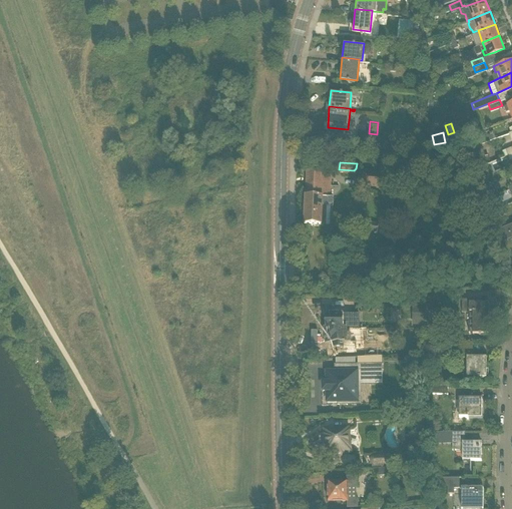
[(306,167),(304,222),(325,223),(326,203),(330,203),(333,203),(333,194),(329,194),(330,168),(306,167)]
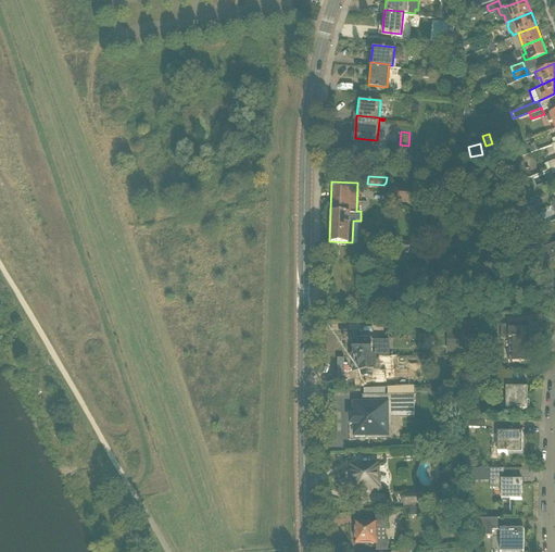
[(418,185),(392,184),(392,201),(418,202),(418,185)]
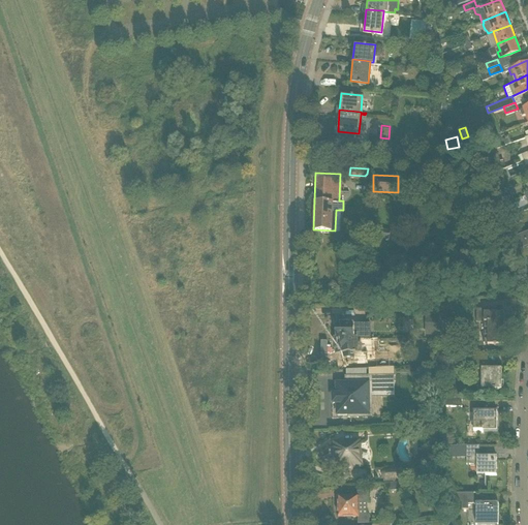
[(514,196),(510,189),(504,192),(506,198),(514,196)]
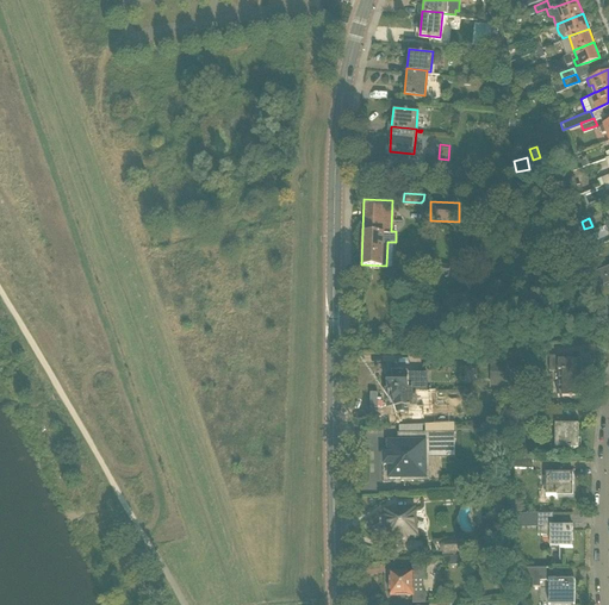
[(449,263),(436,261),(435,272),(447,274),(449,263)]
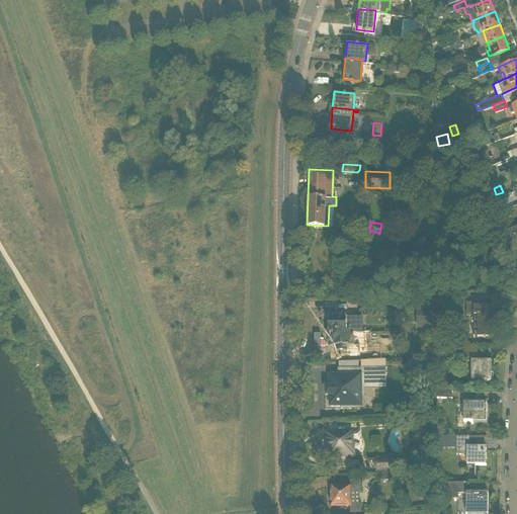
[(516,224),(504,230),(506,243),(516,238),(516,224)]
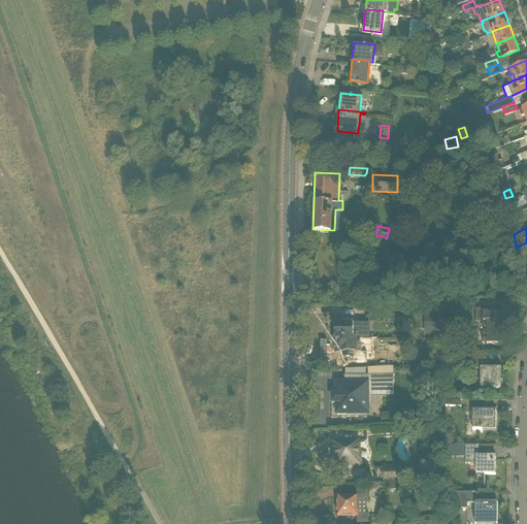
[(486,341),(503,341),(503,309),(483,309),(483,305),(474,305),(474,319),(486,319),(486,341)]
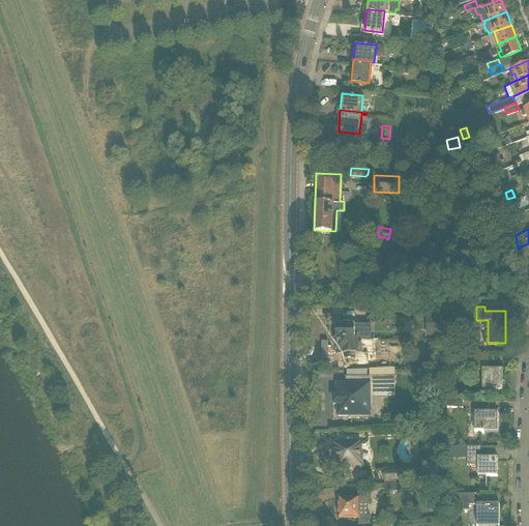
[(444,312),(425,312),(425,333),(444,333),(444,312)]
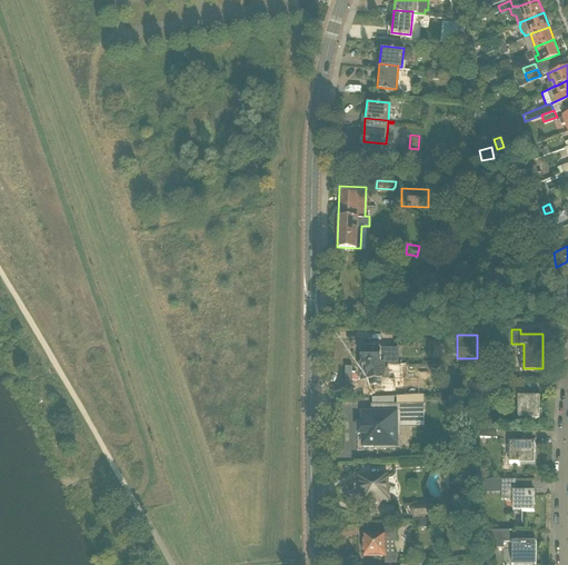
[(358,354),(358,360),(360,362),(360,363),(389,363),(389,345),(366,346),(366,347),(360,347),(360,353),(358,354)]
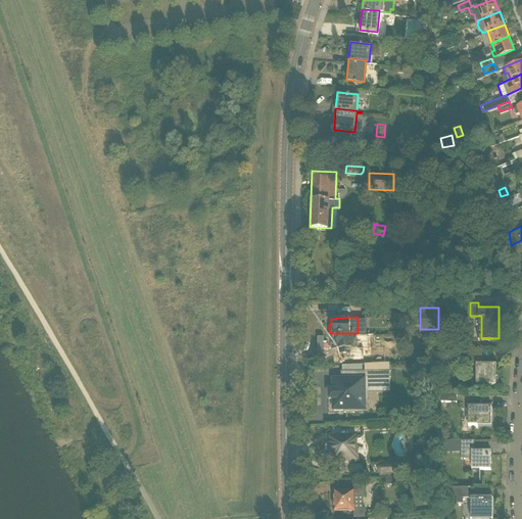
[(358,333),(331,333),(331,342),(333,342),(333,346),(339,346),(339,352),(349,351),(349,347),(351,347),(351,346),(363,346),(363,339),(359,339),(359,333),(358,333)]
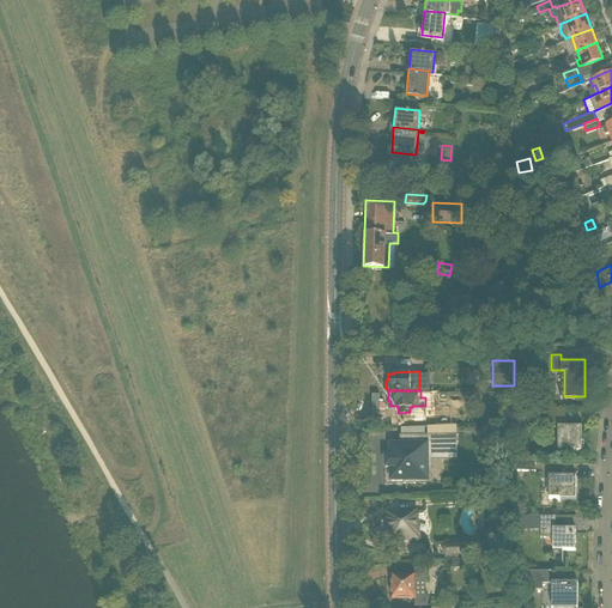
[(547,405),(547,425),(557,425),(557,448),(581,448),(581,424),(571,424),(564,424),(564,419),(564,405),(547,405)]
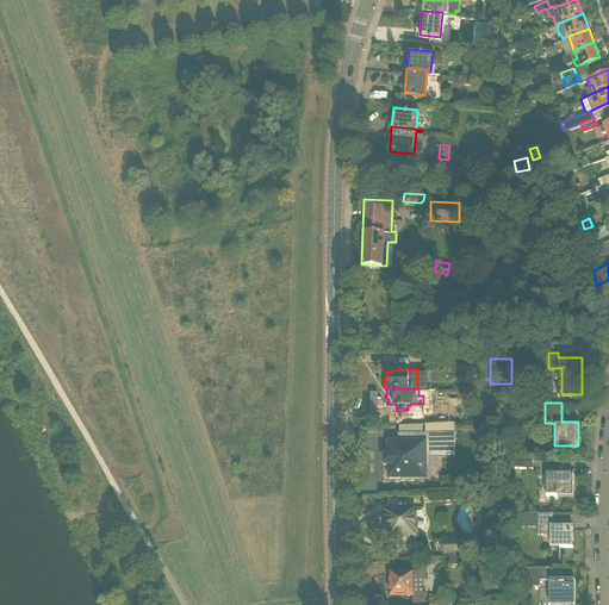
[(389,451),(384,453),(384,462),(389,462),(389,475),(401,474),(401,478),(412,478),(412,474),(424,474),(423,440),(454,440),(454,429),(454,419),(424,422),(424,429),(422,429),(402,430),(398,430),(397,430),(397,438),(387,440),(389,451)]
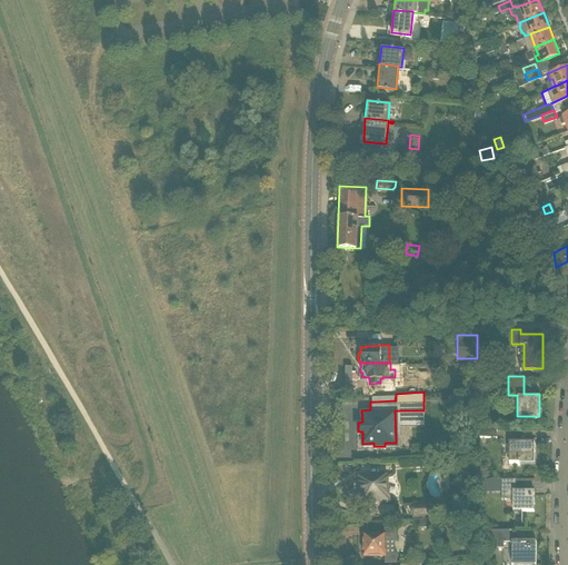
[(534,459),(534,439),(509,439),(509,459),(517,459),(517,462),(519,462),(519,459),(534,459)]
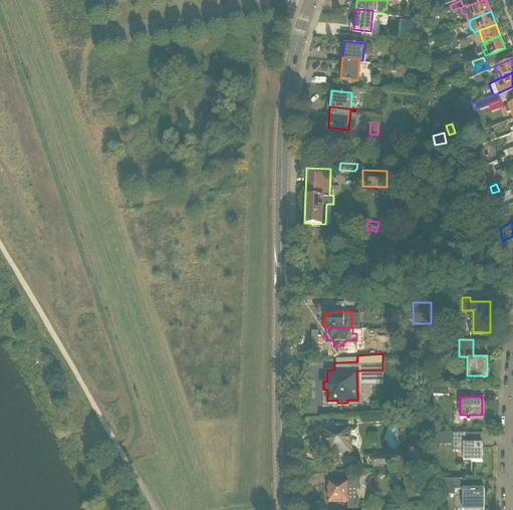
[(415,409),(415,401),(406,401),(406,409),(415,409)]
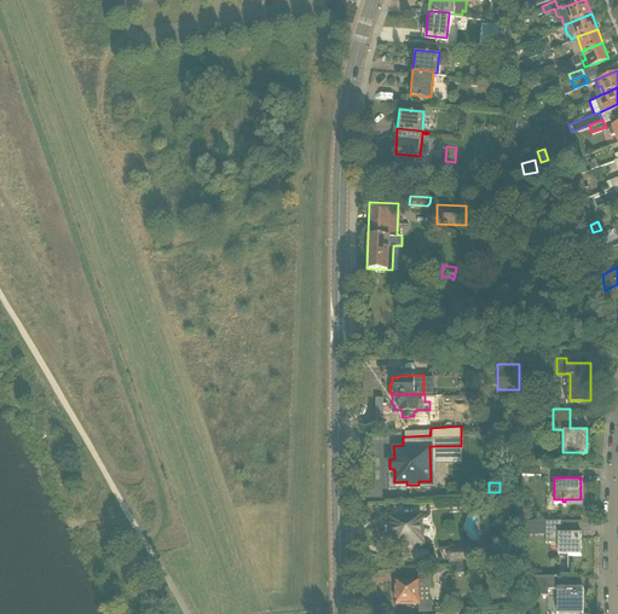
[(396,516),(392,517),(393,529),(393,532),(392,532),(391,537),(392,540),(394,540),(394,544),(404,543),(406,546),(410,545),(413,543),(413,542),(421,542),(419,515),(404,516),(404,514),(399,513),(396,515),(396,516)]
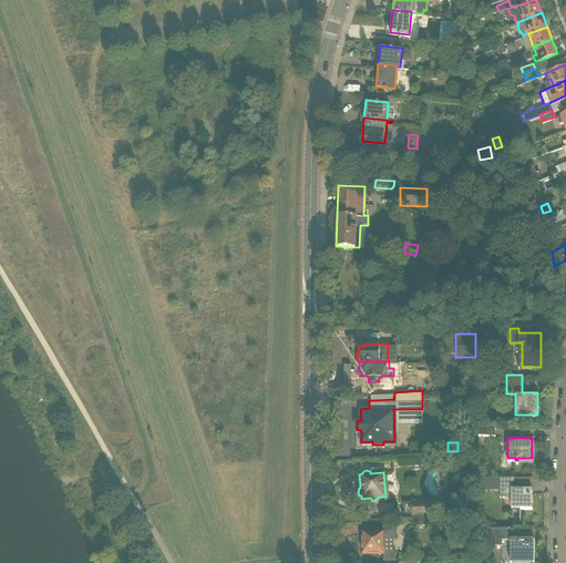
[(532,507),(532,488),(513,488),(513,474),(500,474),(500,495),(511,495),(511,507),(532,507)]
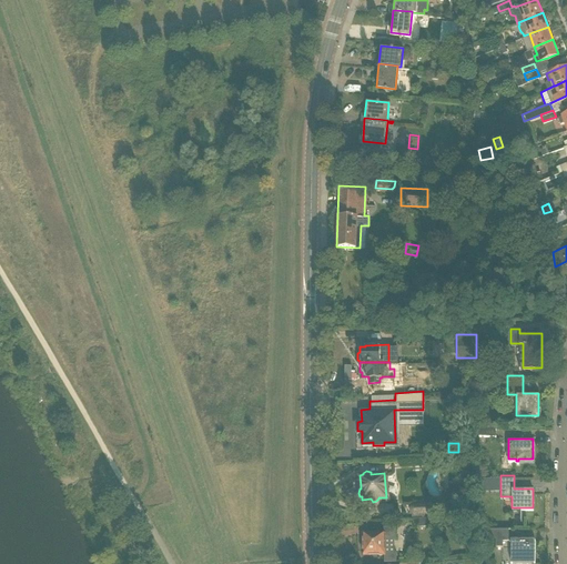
[(412,502),(412,515),(413,515),(429,514),(429,515),(434,514),(433,501),(412,502)]
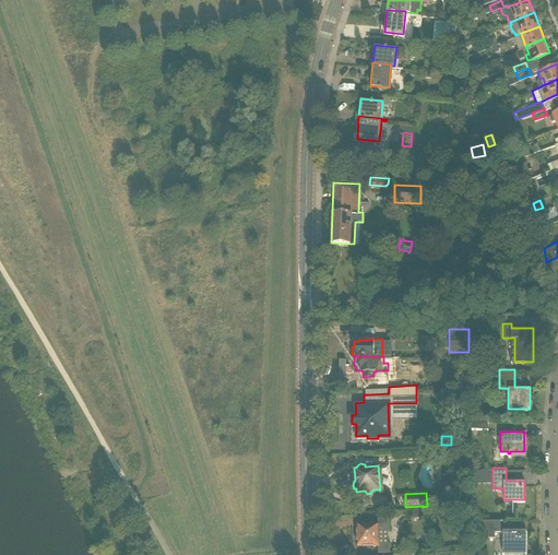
[(423,515),(423,507),(423,506),(406,507),(406,516),(423,515)]
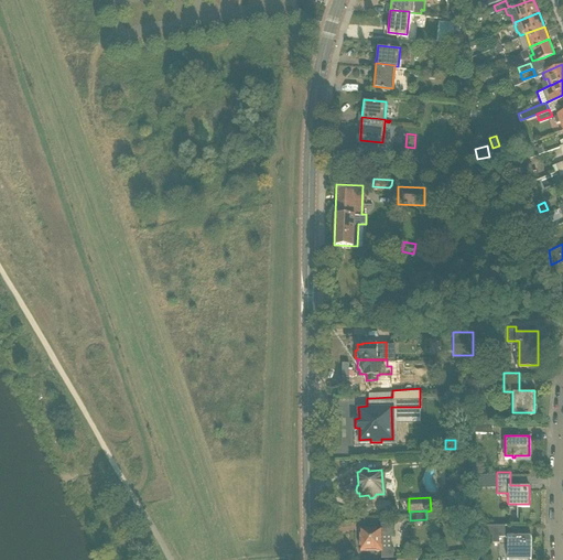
[(360,534),(358,534),(358,542),(360,542),(360,548),(381,548),(381,556),(392,555),(392,551),(392,547),(392,546),(391,546),(381,546),(380,532),(381,532),(391,532),(392,532),(392,520),(380,521),(380,528),(360,528),(360,534)]
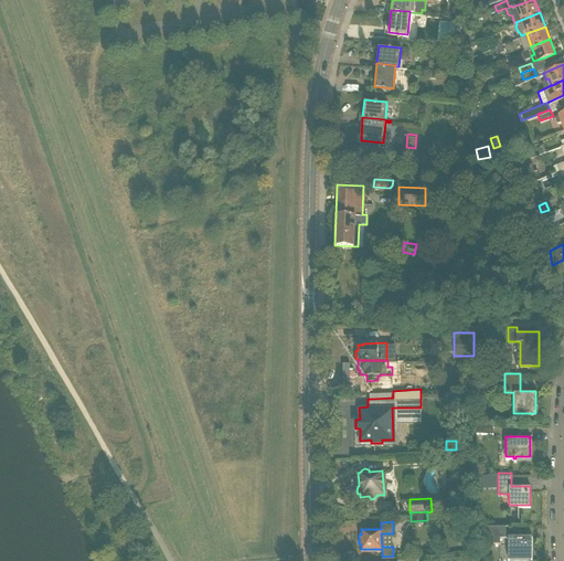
[(489,524),(487,524),(492,535),(492,541),(499,541),(499,536),(500,536),(506,536),(506,524),(489,524)]
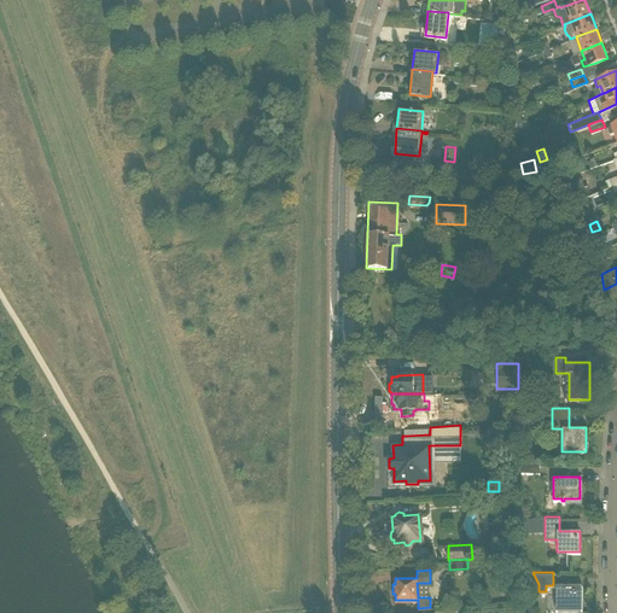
[(582,584),(574,584),(556,584),(556,591),(556,611),(582,611),(582,584)]
